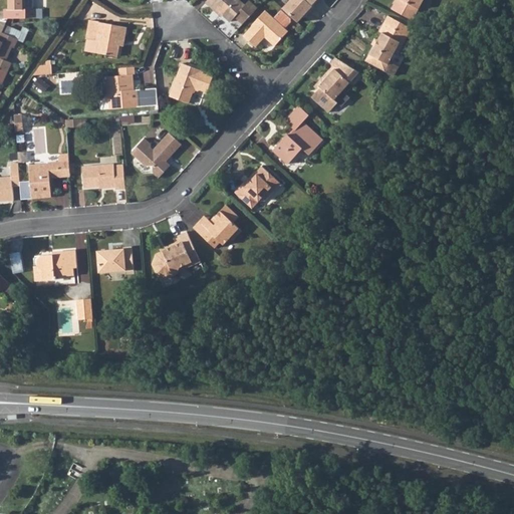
[(16,8),(16,17),(34,17),(34,8),(31,8),(31,0),(8,0),(8,7),(16,8)]
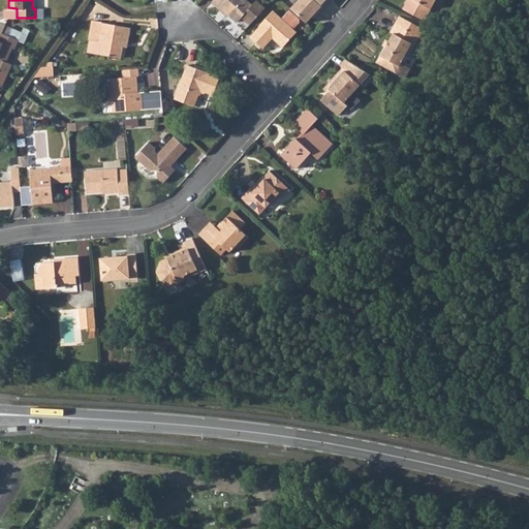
[(211,0),(223,11),(225,9),(237,20),(242,14),(250,22),(263,6),(257,0),(253,0),(251,3),(248,0),(211,0)]
